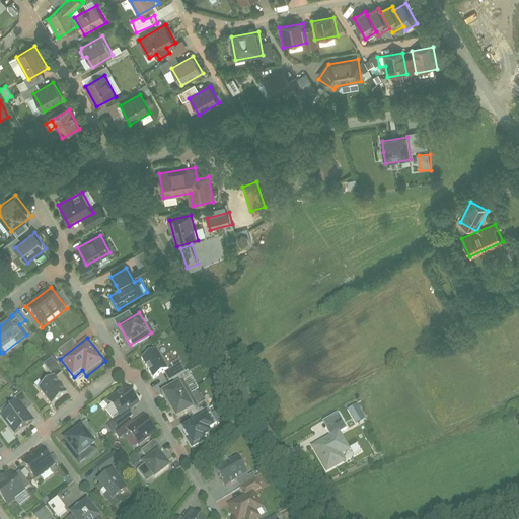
[(141,358),(153,379),(172,368),(160,347),(141,358)]
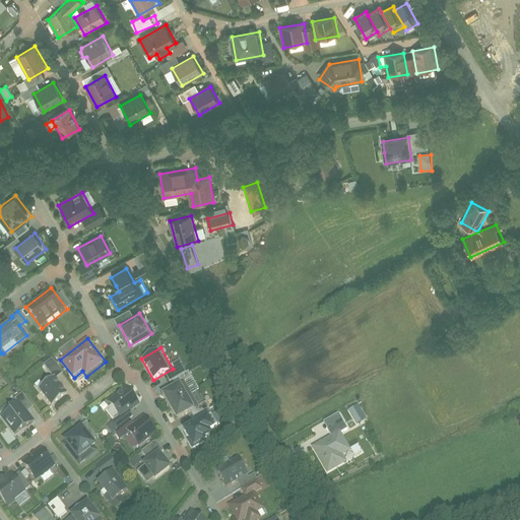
[(131,355),(134,365),(142,362),(139,352),(131,355)]
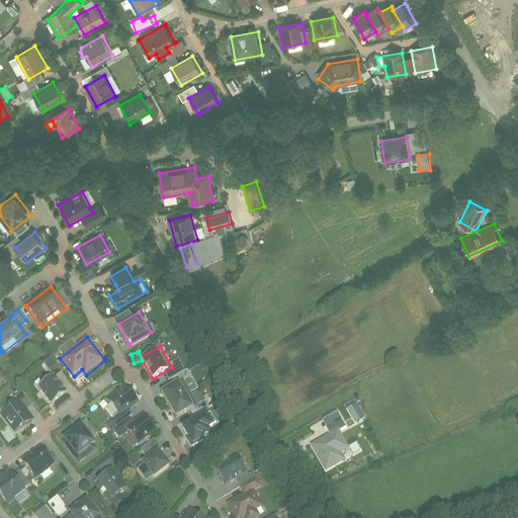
[(56,375),(37,389),(52,407),(69,393),(56,375)]
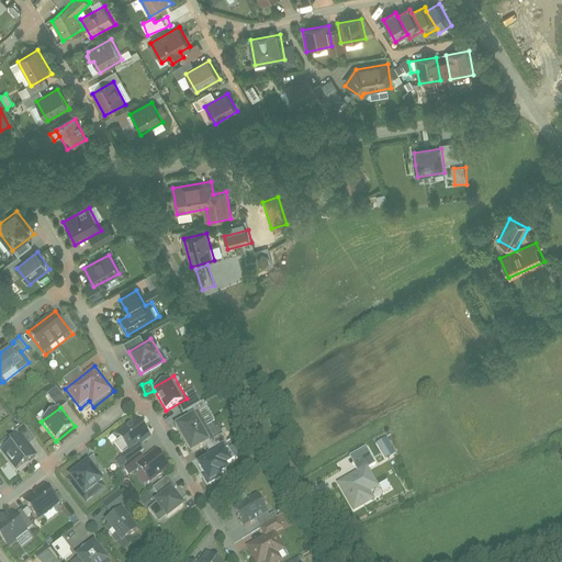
[(199,412),(175,425),(192,454),(216,440),(199,412)]
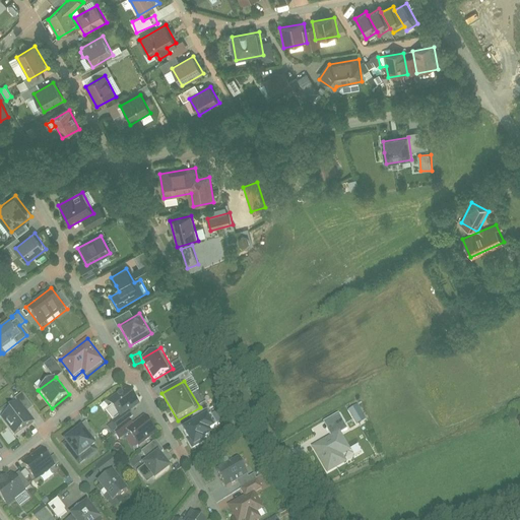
[(140,401),(128,386),(108,401),(120,416),(140,401)]
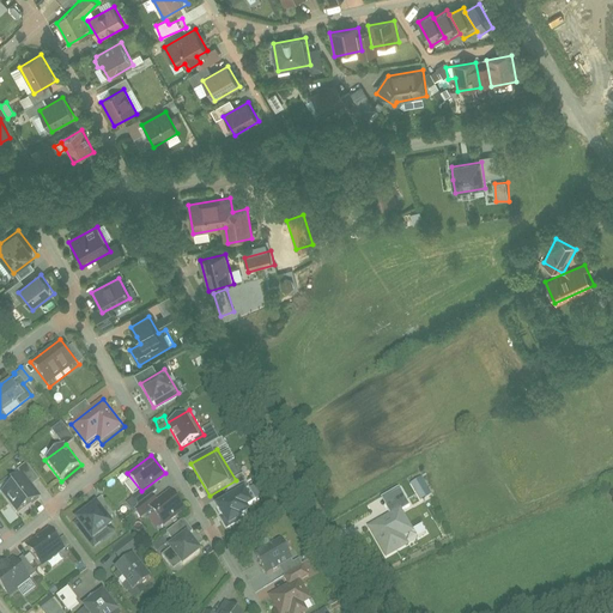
[(0,493),(17,516),(41,498),(24,475),(0,493)]
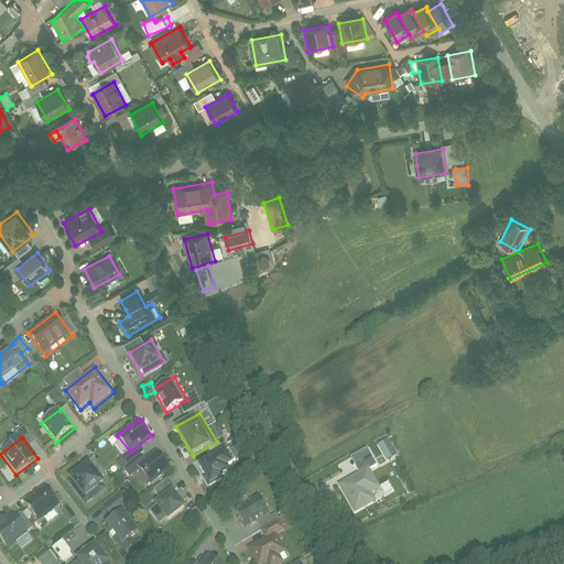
[(172,472),(158,452),(138,467),(152,486),(172,472)]
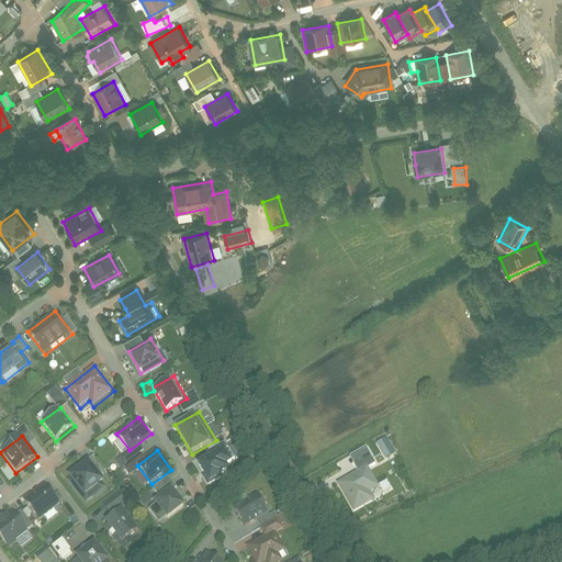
[(228,450),(201,465),(212,484),(232,473),(228,469),(236,464),(228,450)]
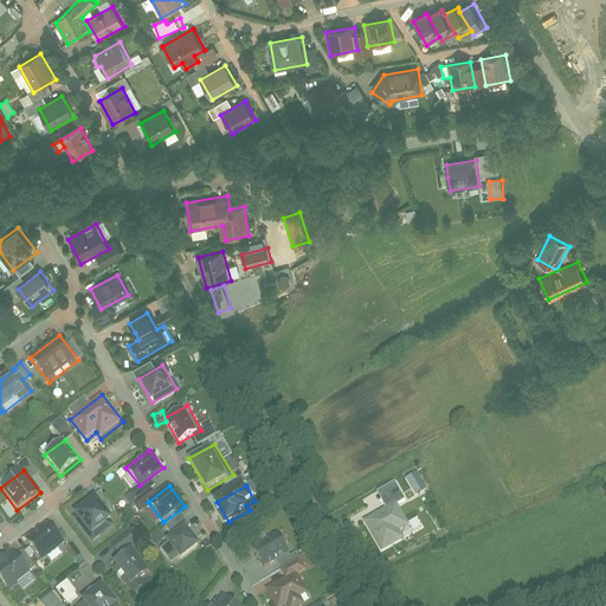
[(109,520),(92,497),(71,513),(75,517),(72,519),(90,542),(111,527),(107,521),(109,520)]
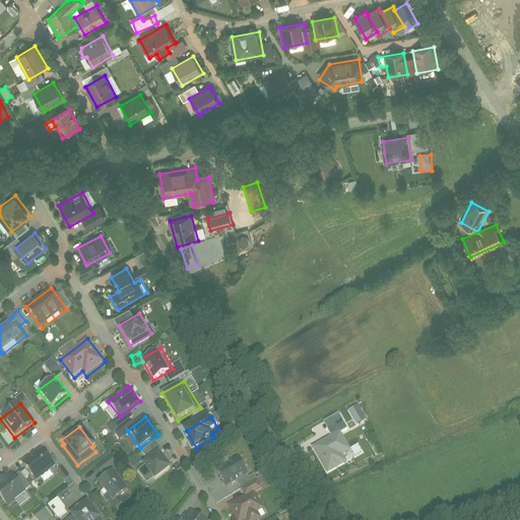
[(350,452),(340,432),(312,447),(326,474),(346,464),(342,456),(350,452)]
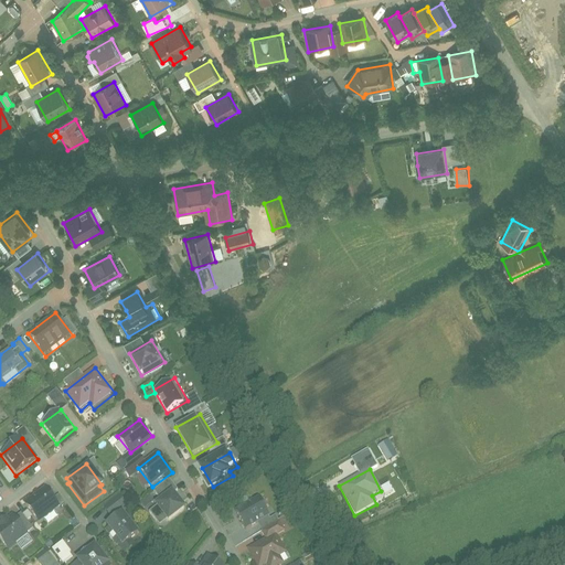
[(60,508),(45,489),(33,499),(24,505),(39,524),(60,508)]
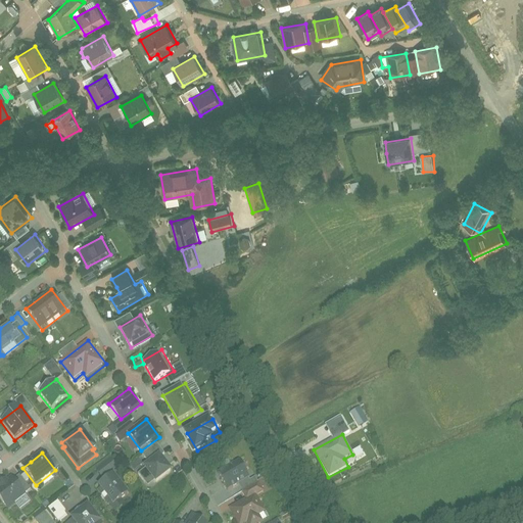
[(156,483),(174,471),(161,455),(144,467),(156,483)]
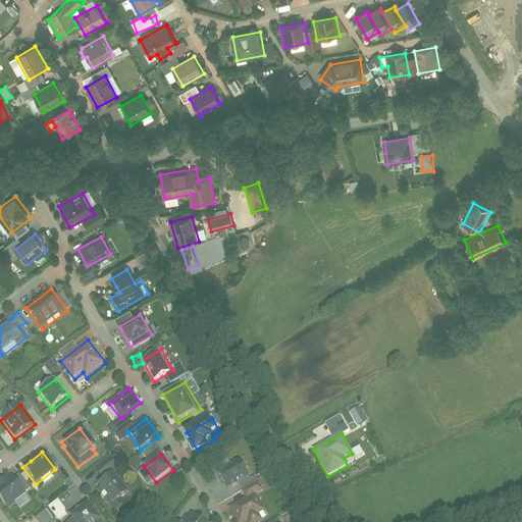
[(105,472),(113,465),(109,459),(100,466),(105,472)]
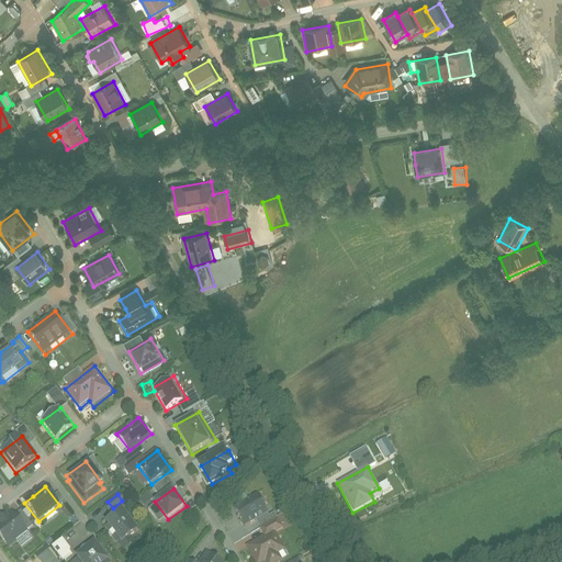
[(256,494),(231,509),(242,528),(267,514),(256,494)]
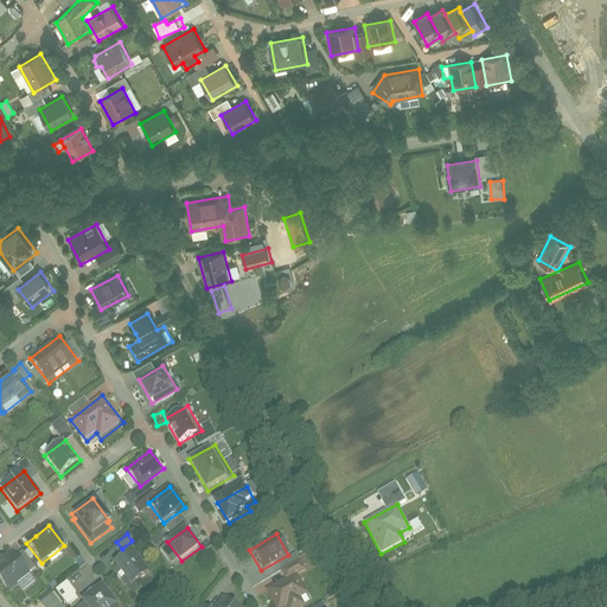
[(158,535),(152,540),(157,545),(163,541),(158,535)]
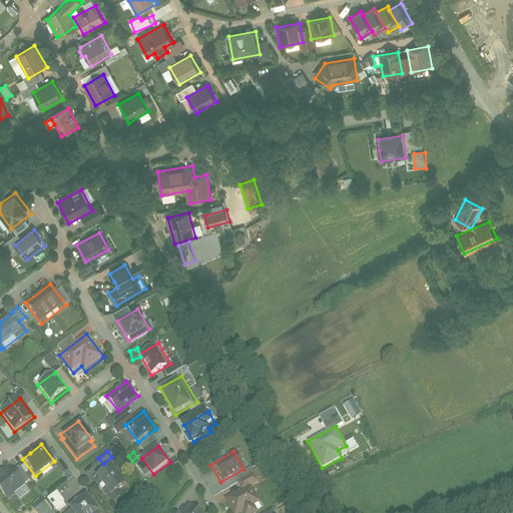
[(114,465),(97,477),(113,497),(129,485),(114,465)]
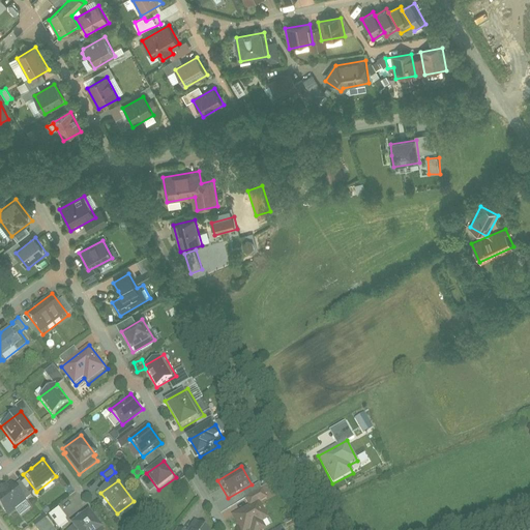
[(13,483),(0,494),(0,508),(6,517),(27,501),(13,483)]
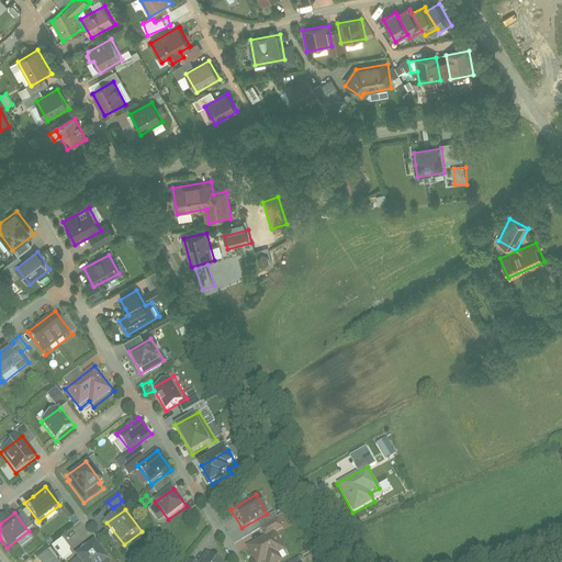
[(247,547),(255,561),(263,561),(266,561),(279,561),(280,561),(277,555),(284,551),(274,532),(247,547)]
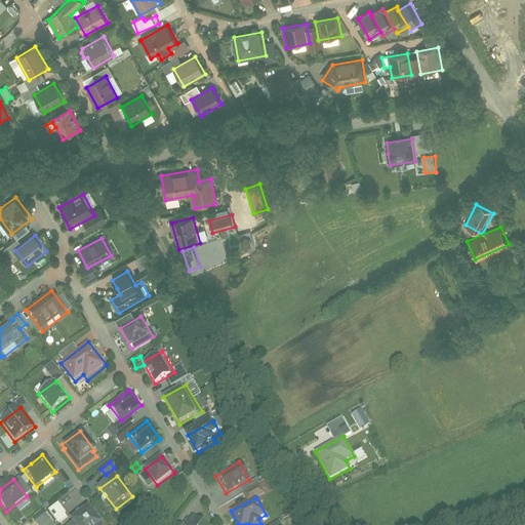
[(58,503),(49,511),(58,524),(62,524),(70,520),(58,503)]
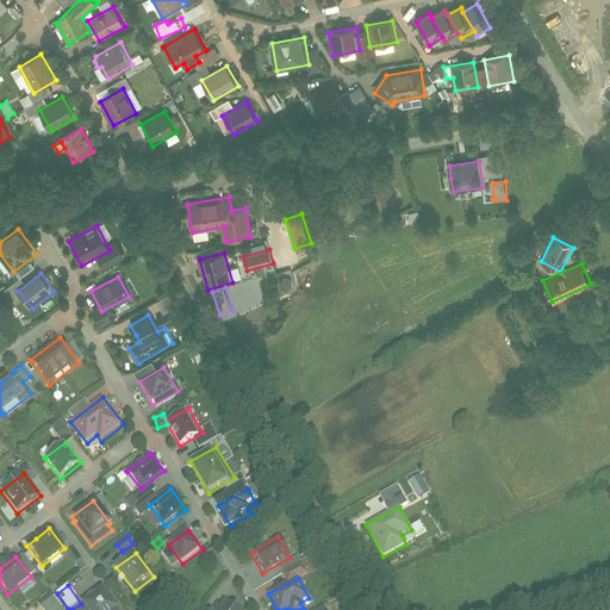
[(107,586),(83,605),(86,608),(82,609),(118,609),(124,607),(107,586)]
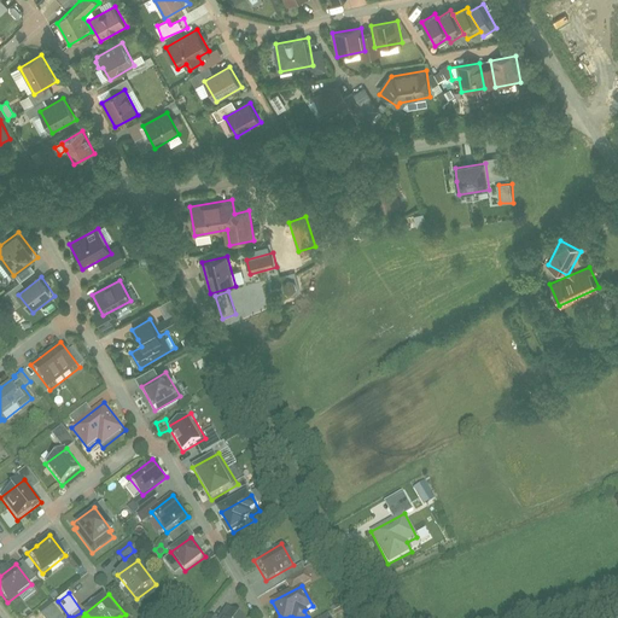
[(245,617),(228,607),(221,617),(208,617),(204,616),(203,617),(245,617)]
